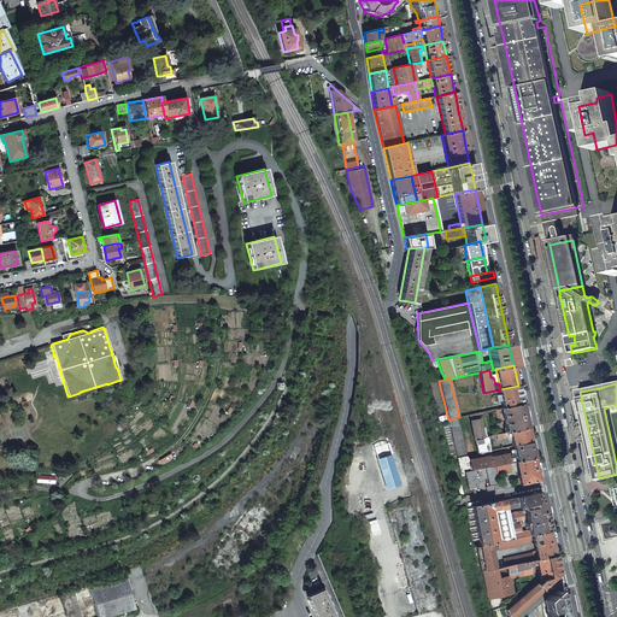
[(503,407),(522,404),(521,400),(518,386),(500,389),(499,391),(501,404),(503,407)]
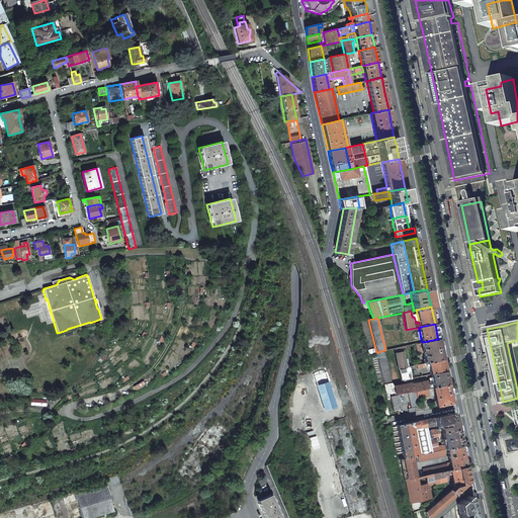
[(440,348),(438,339),(422,342),(421,343),(423,352),(424,359),(425,363),(428,362),(442,359),(440,348)]
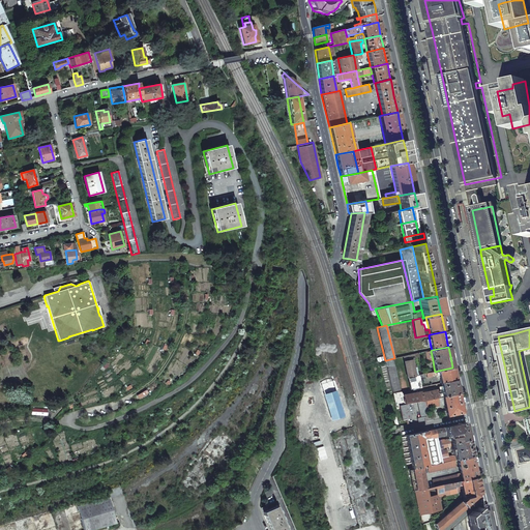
[(418,377),(418,375),(414,357),(404,359),(410,389),(420,387),(419,377),(418,377)]
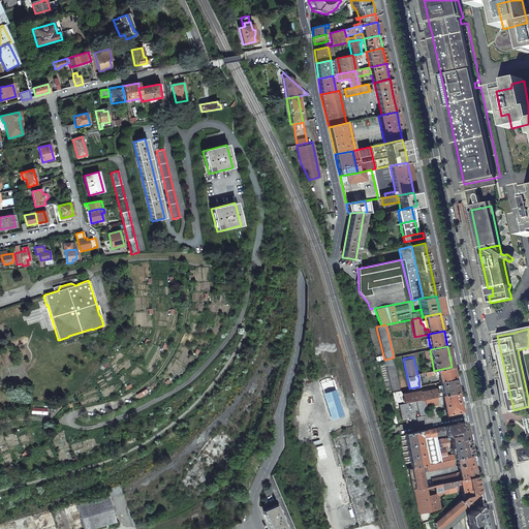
[(393,393),(401,392),(399,385),(399,384),(395,366),(394,366),(393,358),(385,360),(387,367),(386,368),(393,393)]
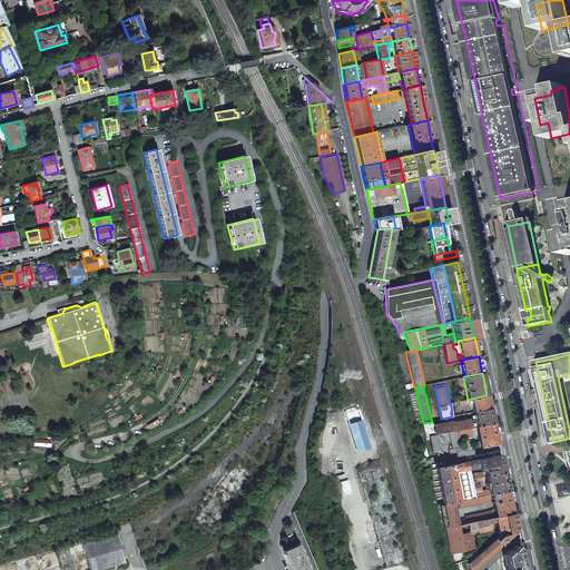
[(474,412),(490,409),(489,406),(487,395),(471,399),(472,403),(474,412)]
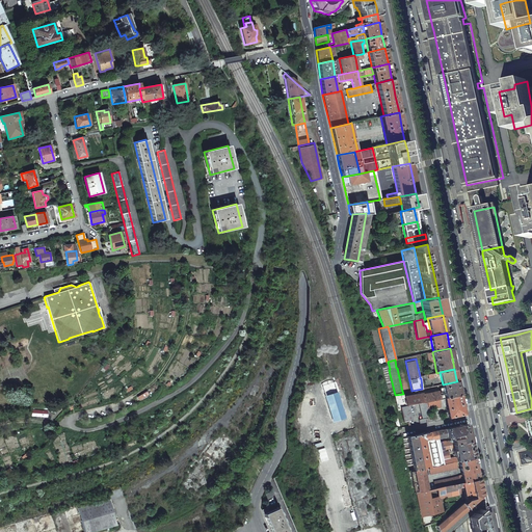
[(445,398),(460,395),(457,383),(457,381),(443,384),(443,388),(441,388),(442,390),(443,390),(444,393),(445,398)]
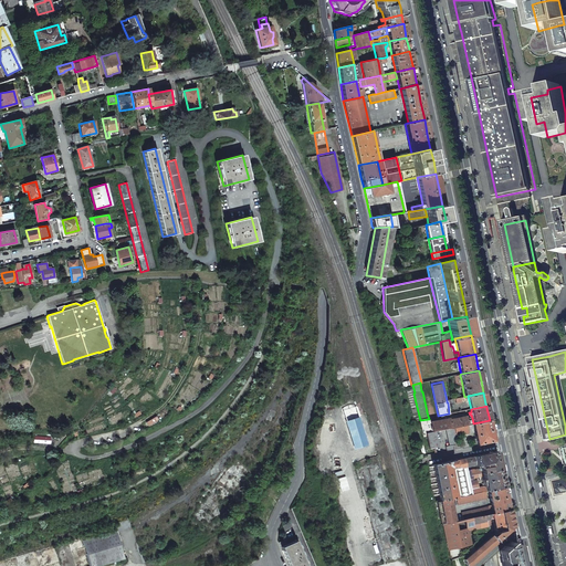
[(467,417),(451,420),(450,418),(444,419),(447,429),(453,428),(468,425),(467,417)]
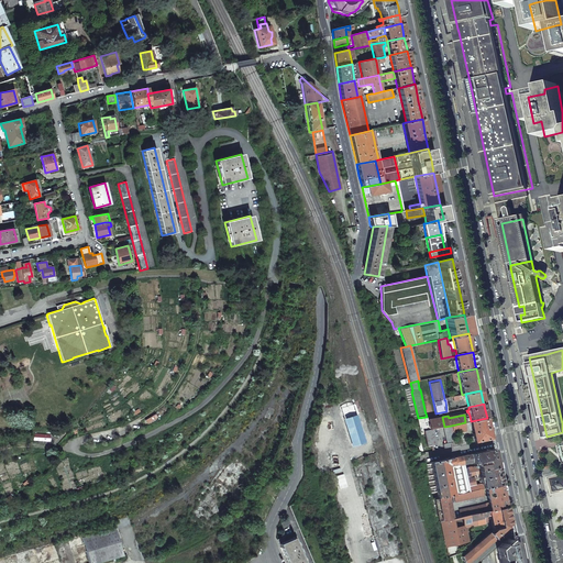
[(442,417),(428,420),(429,423),(426,423),(427,430),(433,429),(443,427),(444,427),(442,417)]
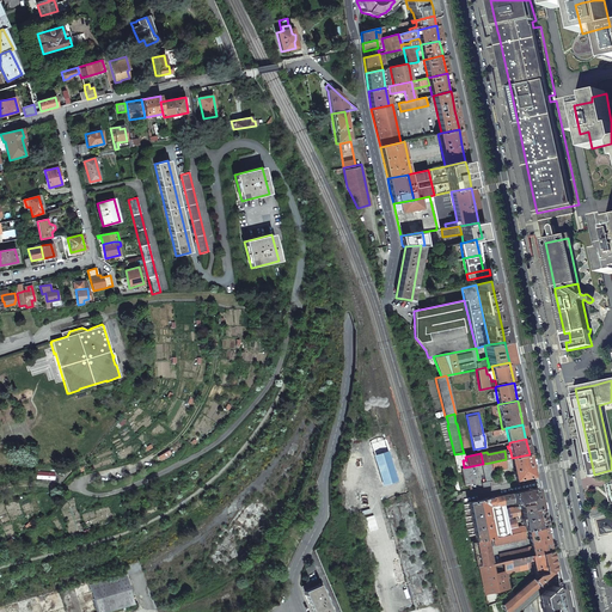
[(515,481),(534,477),(531,464),(530,454),(512,458),(513,471),(514,475),(515,481)]
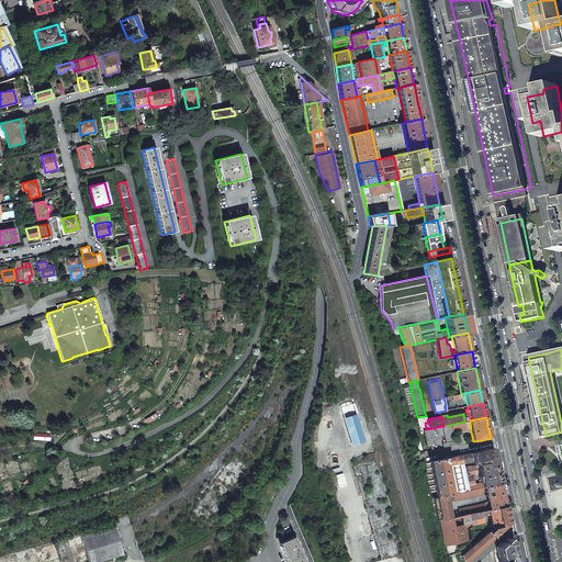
[(470,433),(471,433),(470,420),(464,422),(450,425),(452,434),(469,429),(470,433)]
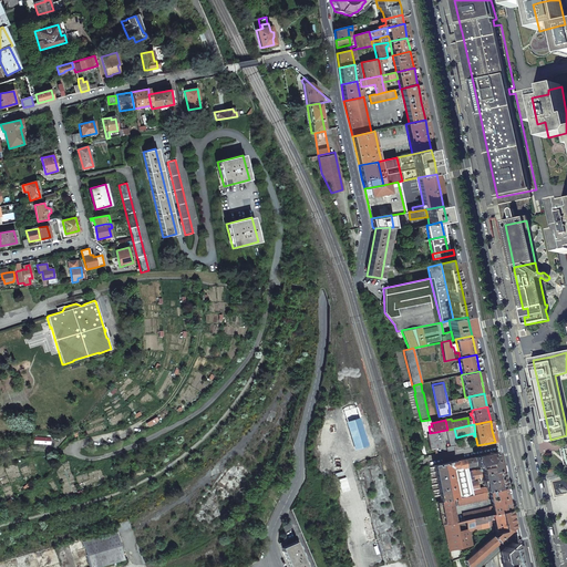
[(447,452),(464,449),(463,444),(459,445),(456,437),(454,429),(447,430),(446,430),(450,446),(446,447),(447,452)]
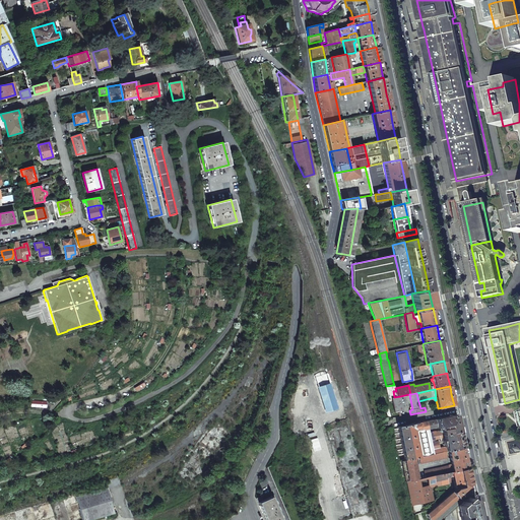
[(395,412),(403,410),(400,396),(394,397),(391,398),(395,412)]
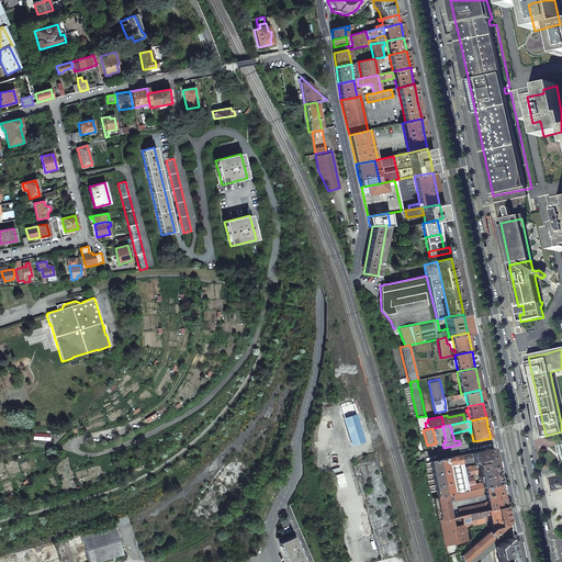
[(479,470),(496,465),(495,457),(493,449),(493,448),(492,448),(470,453),(472,461),(472,463),(476,462),(476,464),(479,470)]
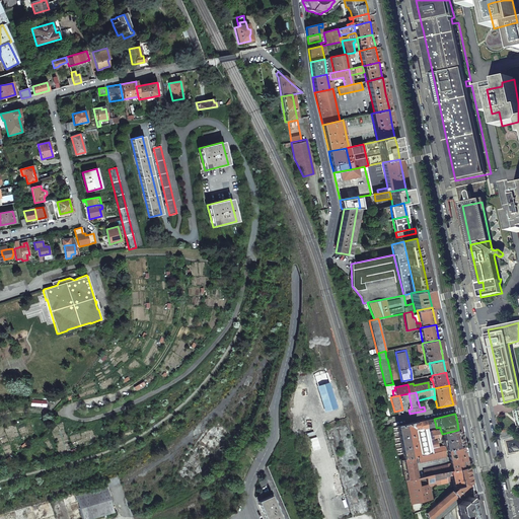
[(427,428),(436,426),(434,419),(425,421),(427,428)]
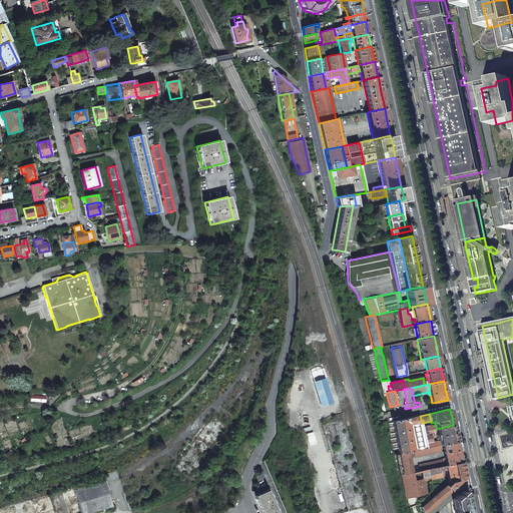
[(414,451),(425,448),(427,447),(424,432),(423,427),(422,423),(420,416),(393,422),(397,440),(400,454),(409,452),(414,451)]
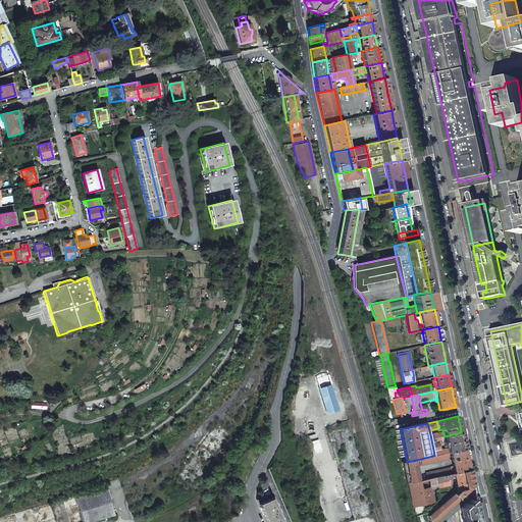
[(431,439),(442,436),(445,436),(442,431),(441,431),(441,432),(437,433),(436,433),(430,434),(431,439)]
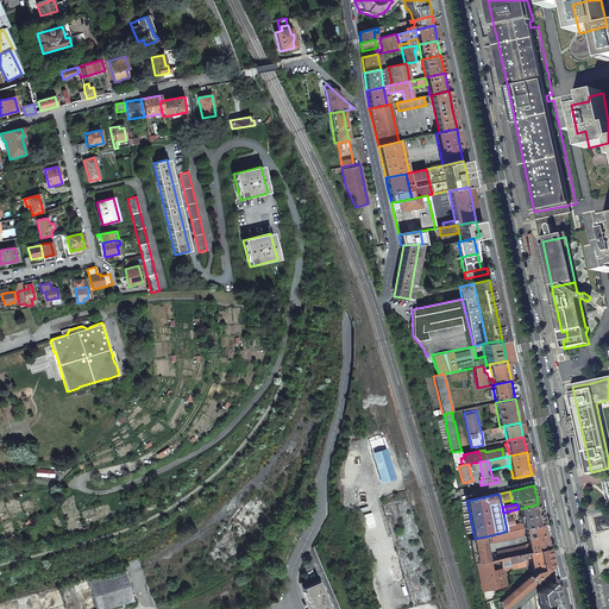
[(525,528),(542,523),(540,514),(538,504),(519,509),(520,515),(519,516),(520,522),(521,522),(522,525),(522,528),(525,528)]
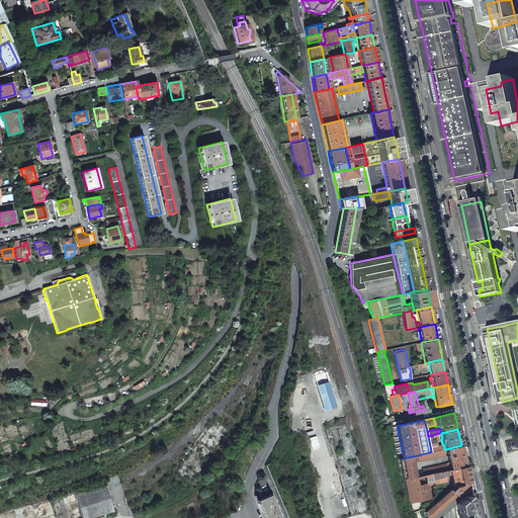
[(428,436),(431,451),(443,449),(444,449),(444,446),(442,446),(441,445),(437,446),(436,439),(433,439),(433,438),(440,436),(439,433),(428,436)]
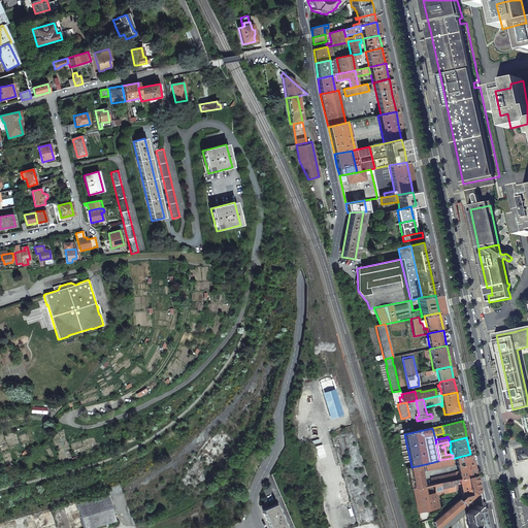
[(460,479),(474,475),(472,465),(470,454),(455,458),(458,471),(460,479)]
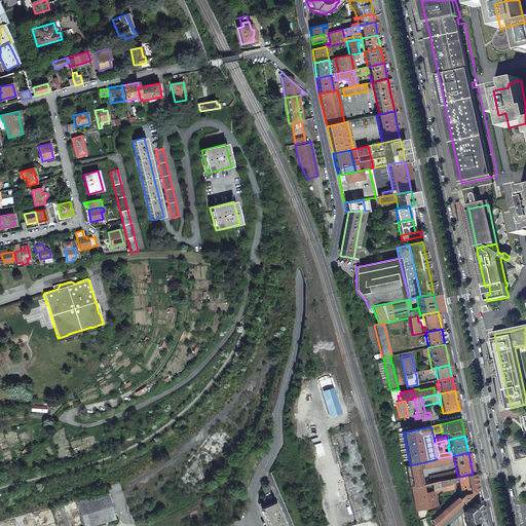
[(450,456),(438,458),(436,459),(424,462),(425,468),(428,468),(451,463),(450,456)]
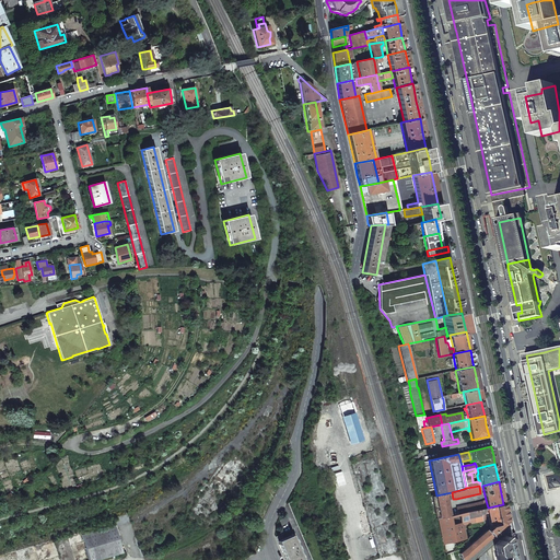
[(434,503),(438,520),(439,518),(451,516),(446,493),(436,496),(432,497),(434,503)]
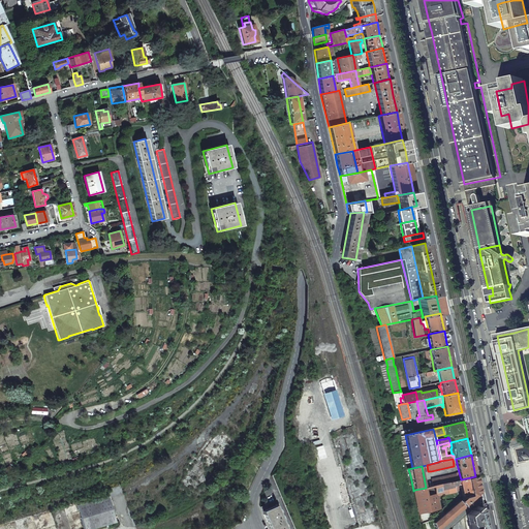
[(456,480),(461,479),(459,472),(455,473),(456,474),(433,478),(434,486),(441,485),(456,480)]
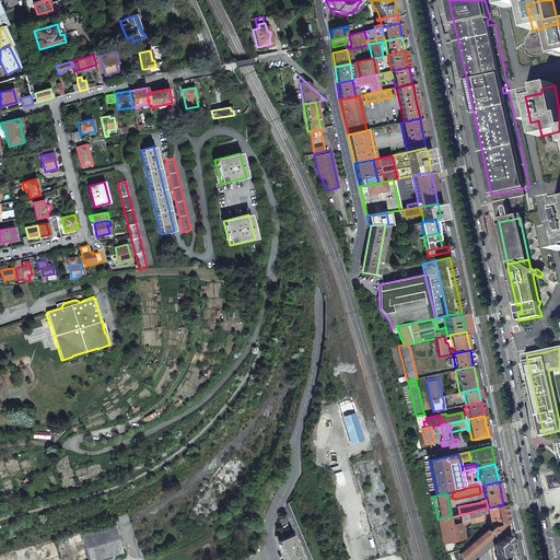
[(488,508),(482,509),(483,513),(487,513),(490,527),(487,531),(492,536),(493,535),(504,525),(503,523),(508,521),(504,510),(503,504),(488,508)]
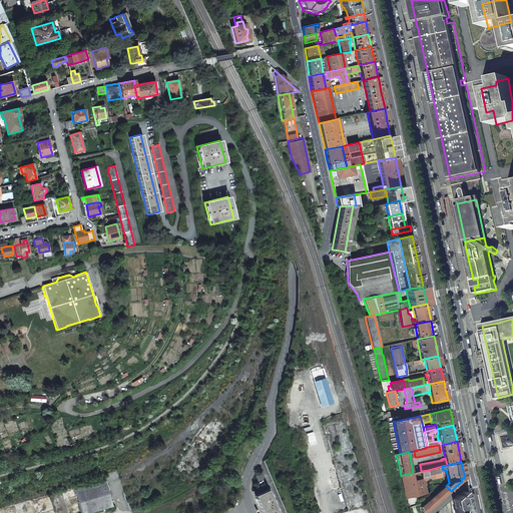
[(443,470),(442,466),(428,470),(430,479),(443,476),(444,476),(443,470)]
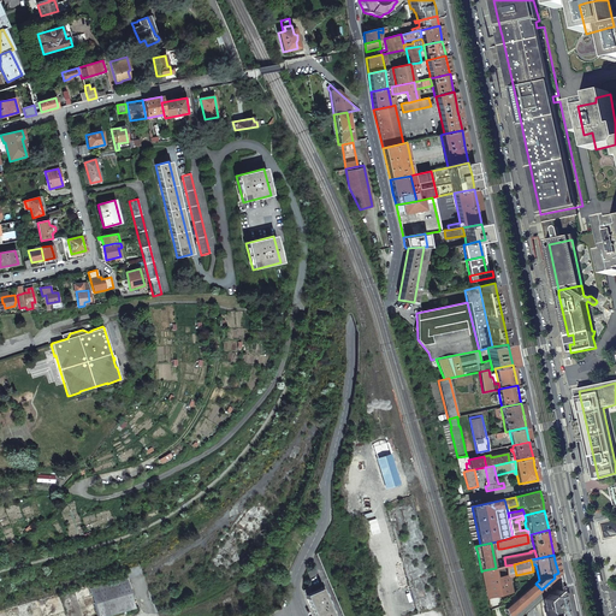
[(509,576),(516,575),(514,564),(505,566),(503,566),(496,568),(483,570),(491,610),(504,605),(505,605),(504,602),(513,596),(515,592),(513,593),(509,576)]
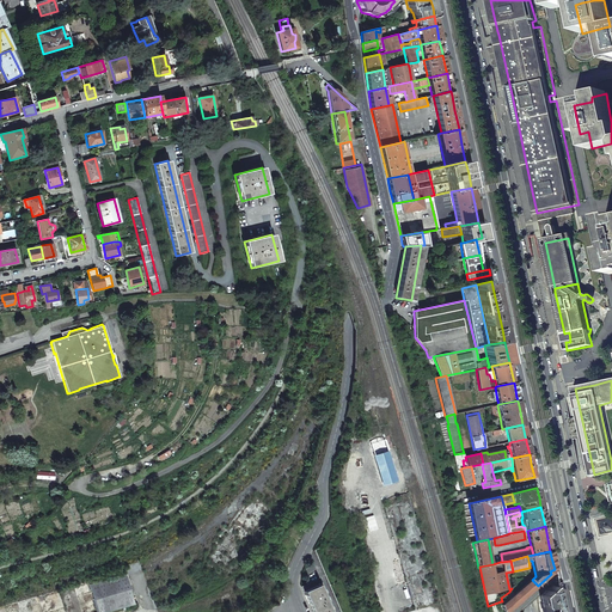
[(89,585),(97,611),(105,611),(134,604),(126,574),(89,585)]
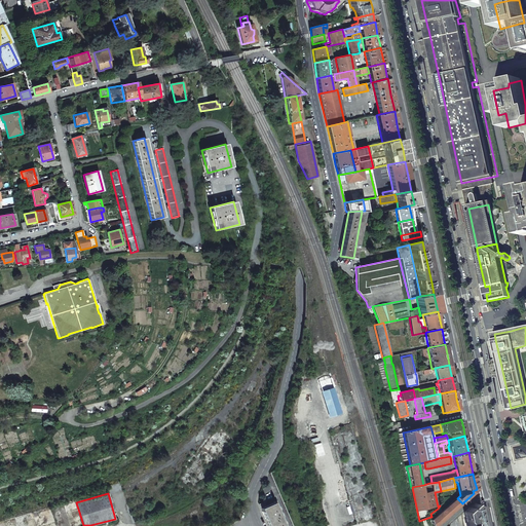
[(445,506),(444,503),(440,505),(438,509),(430,514),(431,517),(430,517),(434,525),(437,525),(448,516),(462,503),(457,498),(447,508),(446,505),(445,506)]
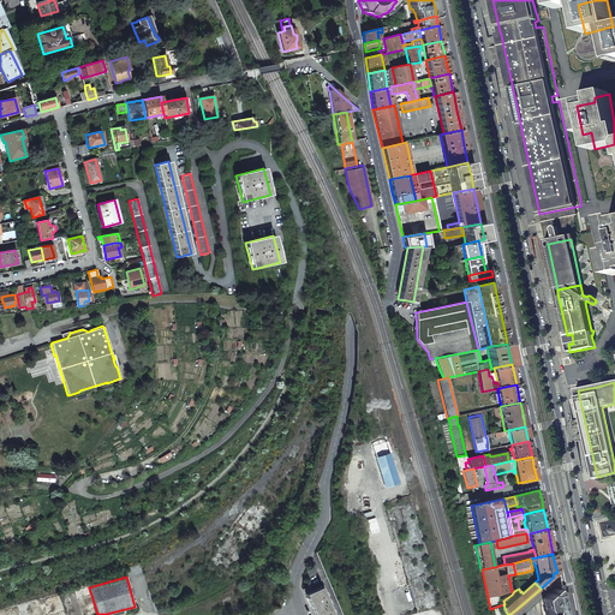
[(333,614),(321,587),(320,587),(310,591),(305,595),(314,614),(333,614)]
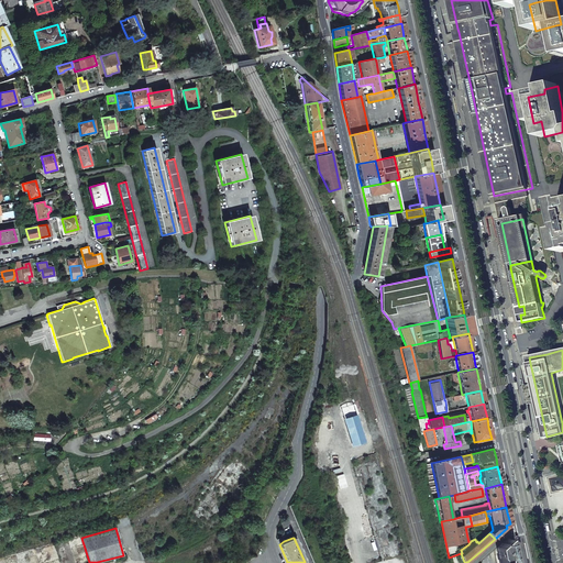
[(517,558),(514,541),(507,539),(496,549),(498,558),(499,558),(499,562),(490,562),(490,559),(484,560),(479,562),(518,562),(517,558)]
